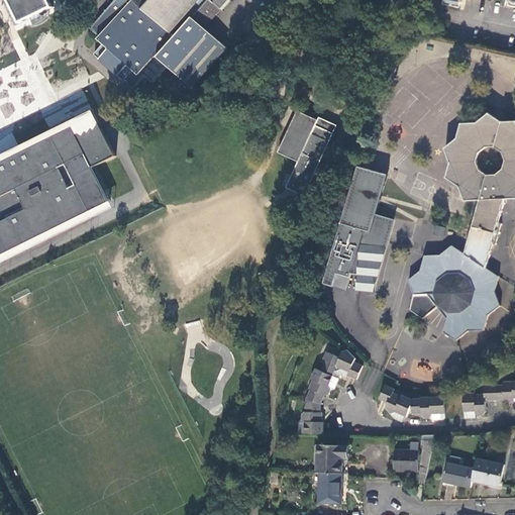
[(50,5),(47,0),(7,0),(18,22),(50,5)]
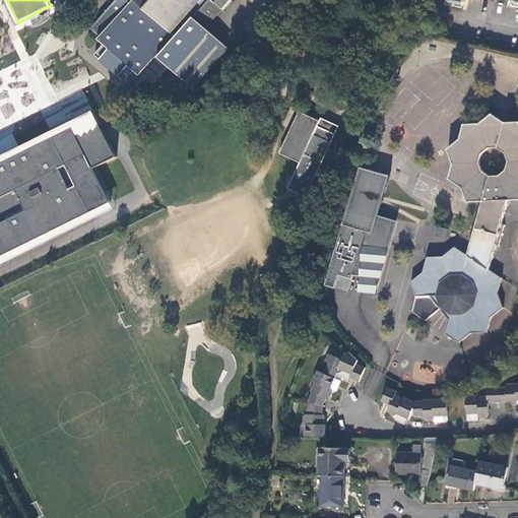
[(112,0),(88,26),(99,36),(98,37),(103,42),(92,53),(123,79),(123,78),(127,81),(126,82),(132,88),(143,75),(151,82),(167,65),(190,85),(225,47),(203,26),(227,0),(112,0)]
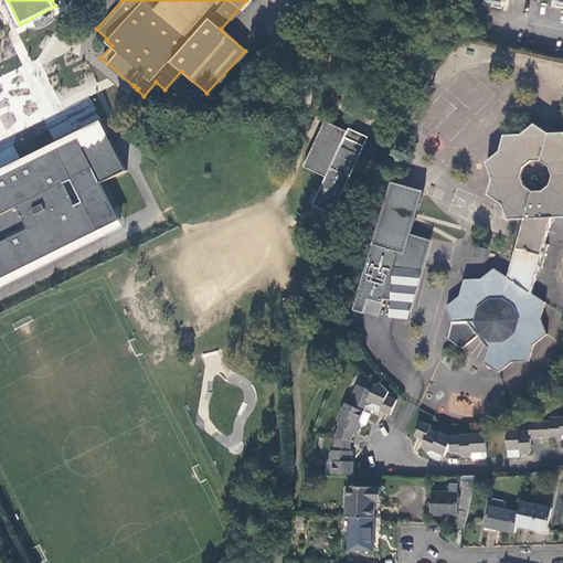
[(102,138),(106,131),(101,120),(99,118),(83,126),(0,167),(0,285),(123,225),(118,218),(97,230),(62,247),(56,235),(52,237),(57,250),(21,268),(17,254),(11,256),(17,271),(0,277),(0,240),(1,240),(0,237),(0,176),(56,148),(64,163),(84,153),(80,145),(86,141),(87,142),(86,144),(88,145),(93,138),(94,139),(93,140),(95,141),(99,135),(101,136),(99,137),(102,138)]
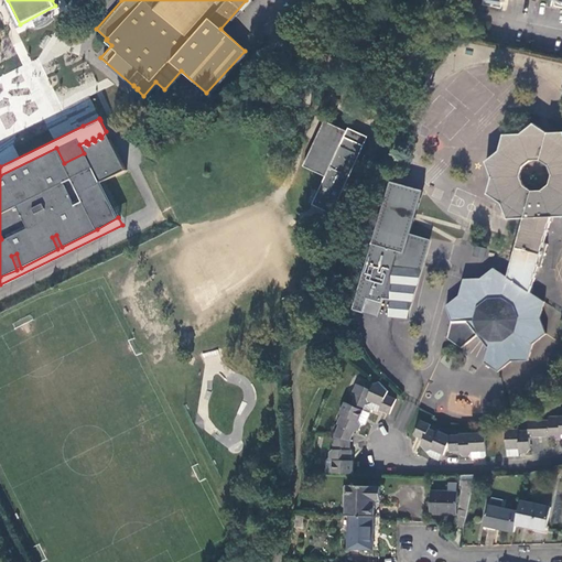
[(322,119),(301,164),(322,175),(342,184),(356,151),(338,142),(344,129),(322,119)]
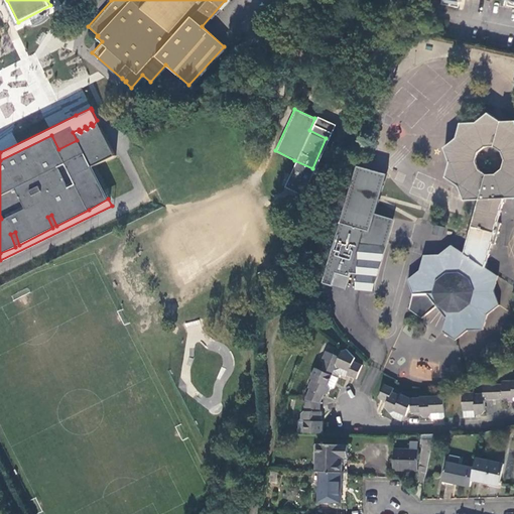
[(485,313),(497,303),(492,290),(496,274),(483,266),(502,198),(513,197),(513,120),(498,120),(485,111),(474,121),(459,121),(455,137),(442,147),(447,161),(443,175),(456,184),(462,200),(477,199),(462,253),(450,245),(437,254),(423,254),(418,269),(406,278),(412,293),(407,308),(420,316),(434,305),(444,317),(441,331),(453,339),(466,329),(481,329),(485,313)]
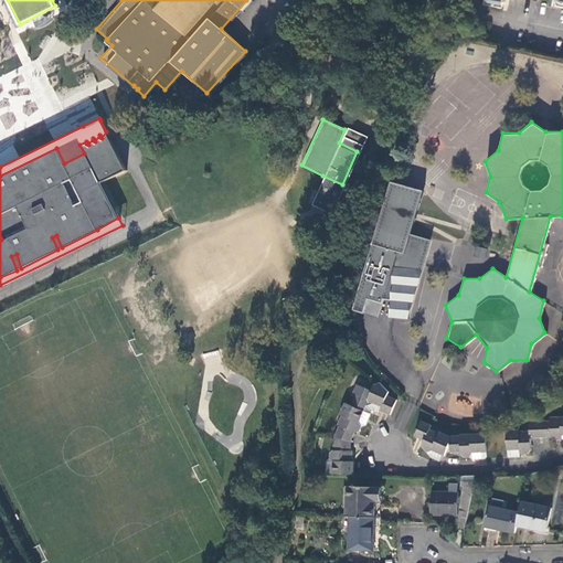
[(54,126),(43,127),(43,138),(55,136),(54,126)]
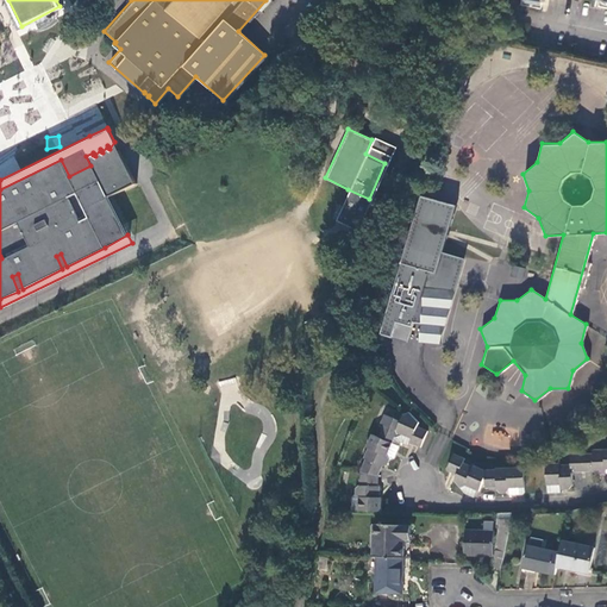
[(393,145),(373,136),(371,139),(365,154),(385,163),(393,145)]
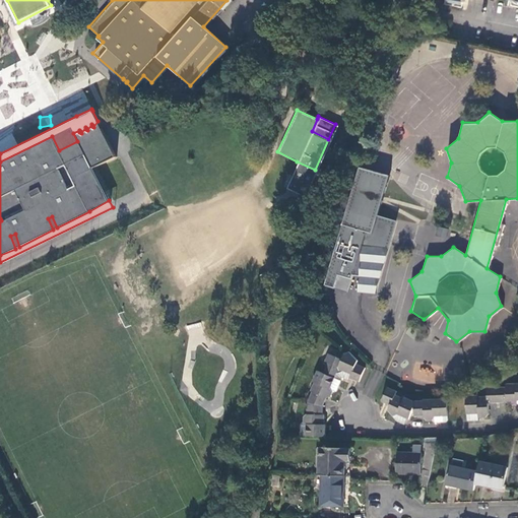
[(52,136),(0,162),(0,218),(1,220),(0,220),(0,255),(15,249),(10,236),(15,234),(19,247),(53,230),(48,218),(52,216),(57,228),(89,211),(109,200),(92,167),(115,155),(98,121),(93,127),(91,126),(92,125),(91,124),(87,130),(85,129),(86,128),(85,127),(81,133),(79,132),(80,131),(79,130),(73,133),(77,141),(59,150),(52,136)]
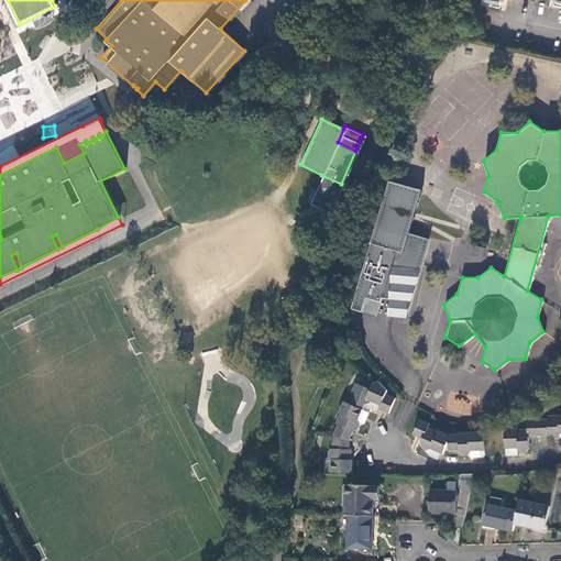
[(341,184),(321,175),(309,202),(328,211),(341,184)]
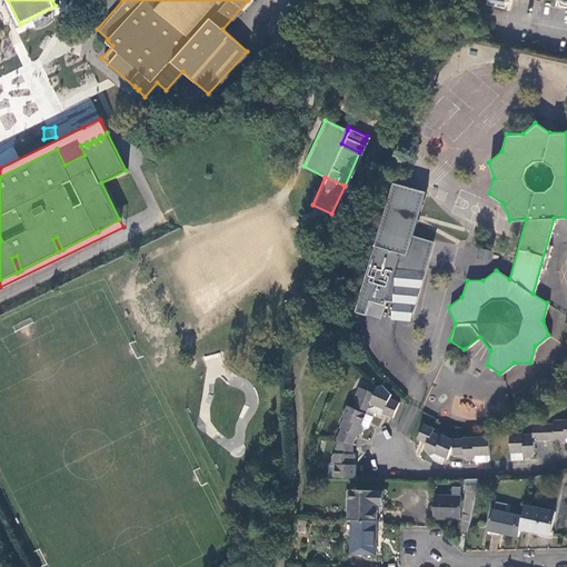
[(393,181),(391,186),(424,195),(425,191),(393,181)]
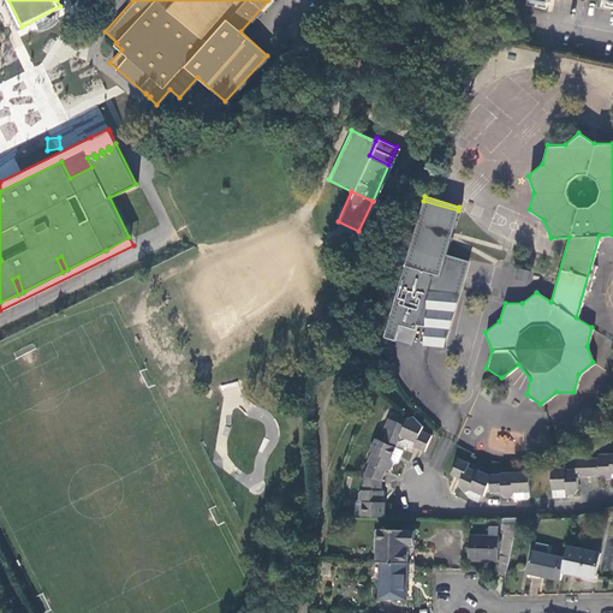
[(458,210),(423,201),(382,337),(394,340),(397,335),(399,326),(415,329),(420,313),(424,314),(422,344),(442,346),(444,345),(441,345),(442,328),(447,328),(448,310),(452,310),(453,293),(454,293),(456,292),(456,283),(454,283),(454,271),(441,267),(445,254),(458,210)]
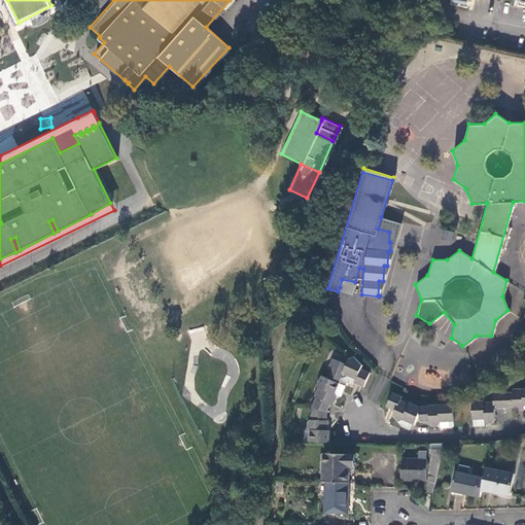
[(400,222),(381,217),(378,229),(389,232),(389,242),(390,242),(390,250),(393,251),(400,222)]
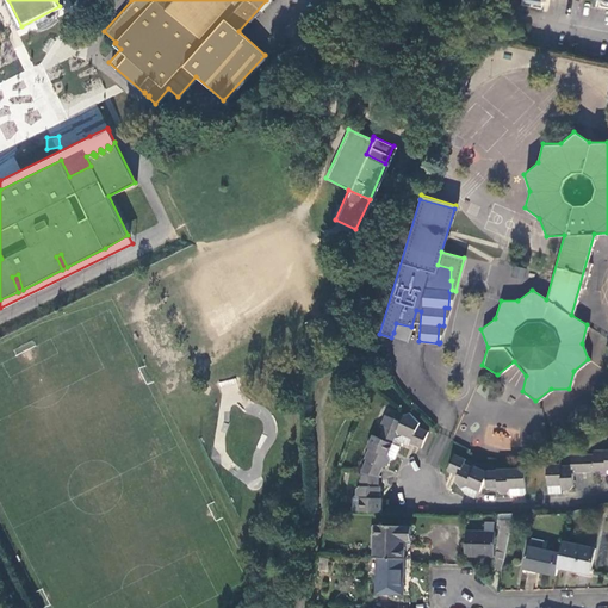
[(396,323),(394,333),(408,337),(411,327),(396,323)]
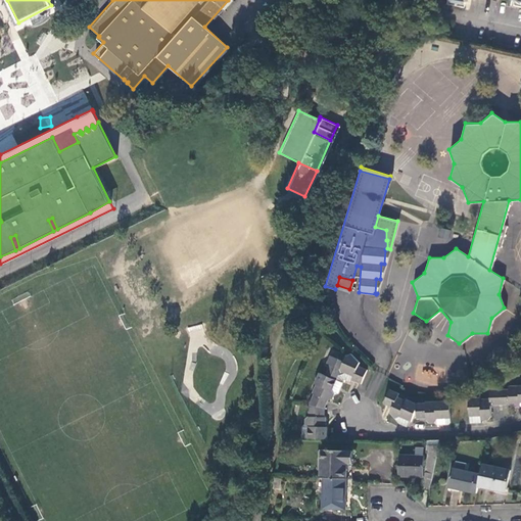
[(418,333),(412,329),(408,335),(414,339),(418,333)]
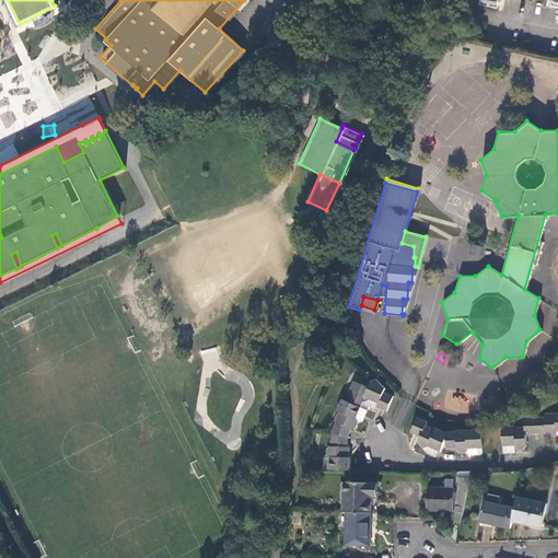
[(327,456),(328,469),(347,469),(348,456),(346,456),(346,445),(344,445),(344,434),(348,426),(351,427),(353,426),(356,419),(355,416),(349,414),(356,398),(363,394),(372,397),(370,402),(380,406),(386,391),(376,387),(379,383),(370,375),(364,376),(361,384),(347,379),(343,388),(346,391),(343,398),(336,396),(332,407),(333,408),(329,418),(332,419),(327,432),(327,444),(325,445),(321,449),(321,453),(324,456),(327,456)]
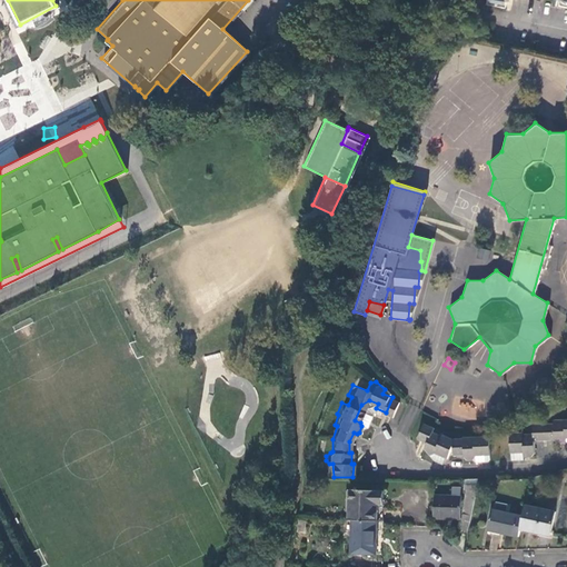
[(376,410),(376,408),(378,404),(369,400),(361,405),(355,420),(360,423),(362,421),(368,408),(376,410)]
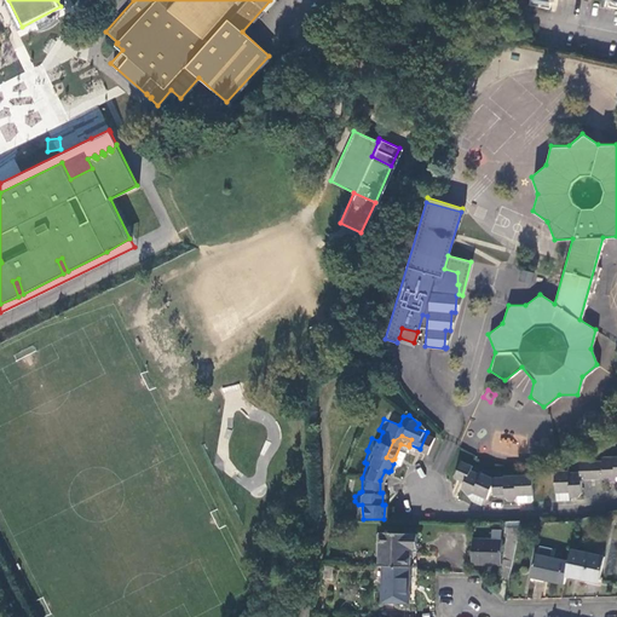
[(554,468),(555,490),(569,490),(569,494),(578,494),(581,490),(580,478),(603,477),(606,479),(615,479),(615,474),(616,474),(616,453),(601,454),(601,457),(578,459),(578,468),(568,470),(568,467),(554,468)]
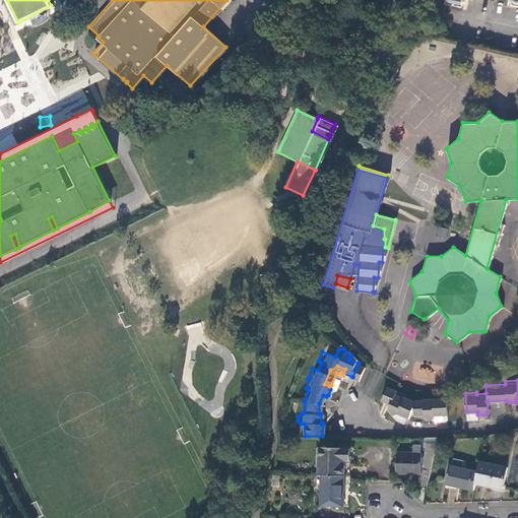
[(387,388),(381,401),(389,405),(387,410),(392,415),(395,413),(405,417),(407,418),(412,406),(413,414),(423,414),(424,415),(425,419),(432,418),(434,416),(434,415),(447,414),(446,401),(443,398),(422,399),(422,400),(411,400),(402,396),(402,398),(394,394),(395,391),(387,388)]
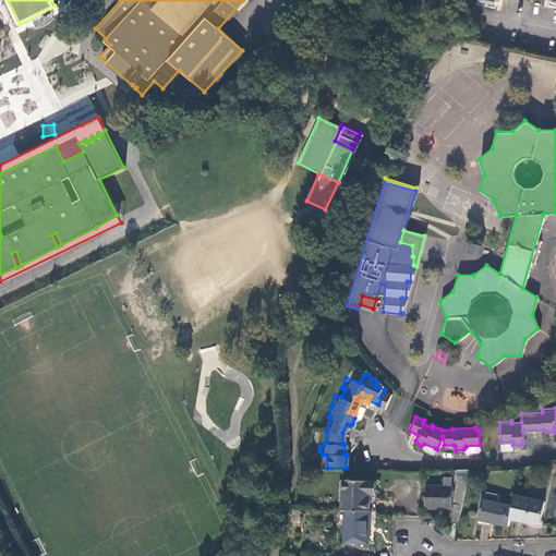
[(433,455),(435,448),(424,444),(421,446),(424,451),(433,455)]
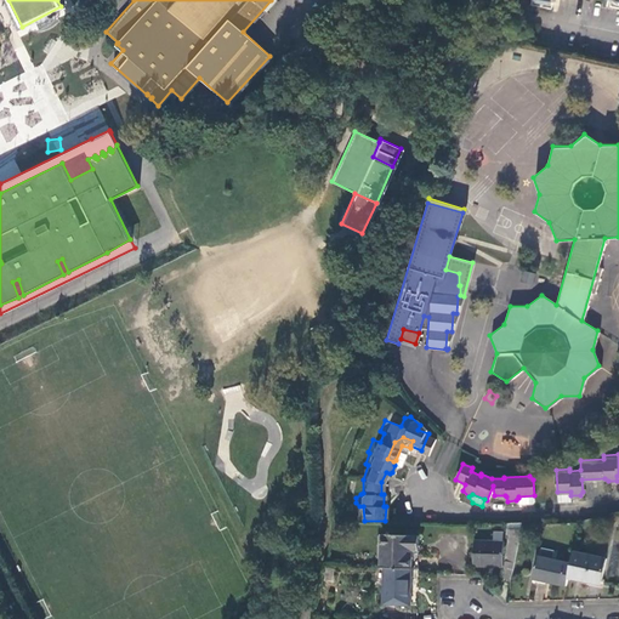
[(499,579),(509,581),(520,522),(501,523),(501,529),(505,528),(504,533),(506,533),(499,579)]
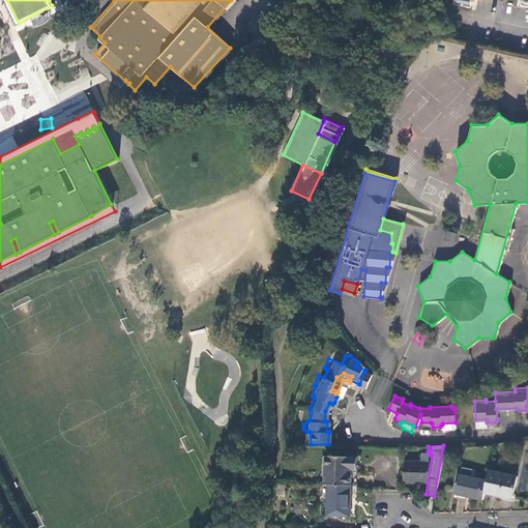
[(324,455),(322,482),(326,482),(349,484),(350,469),(354,469),(355,457),(324,455)]
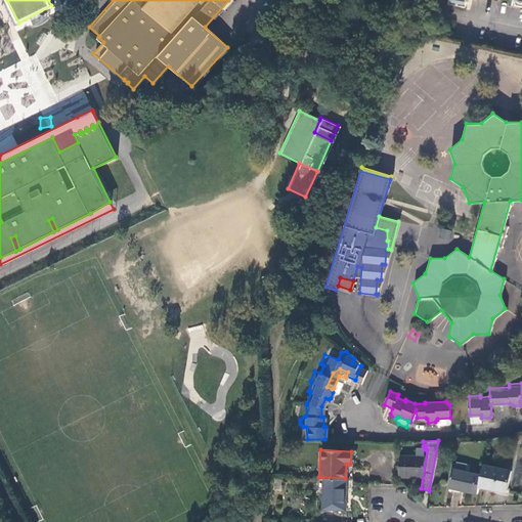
[(423,455),(398,454),(397,476),(422,477),(423,455)]
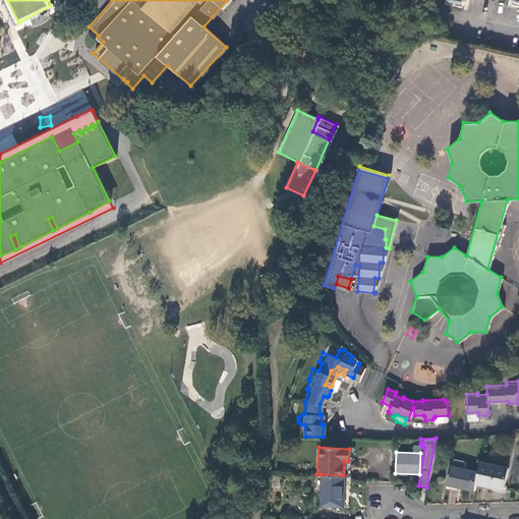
[(506,467),(478,462),(476,471),(474,483),(502,489),(506,467)]
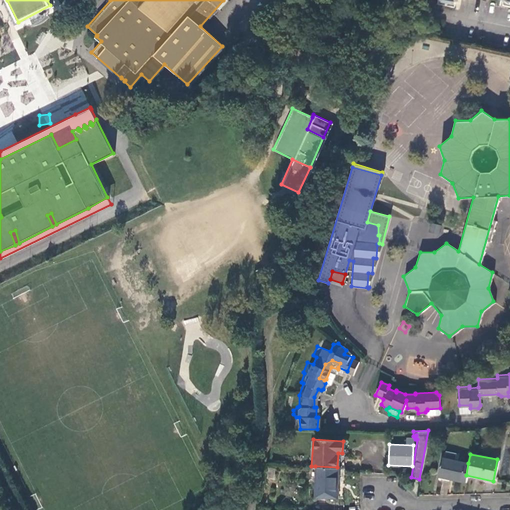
[(437,476),(464,482),(466,475),(468,463),(440,457),(437,476)]
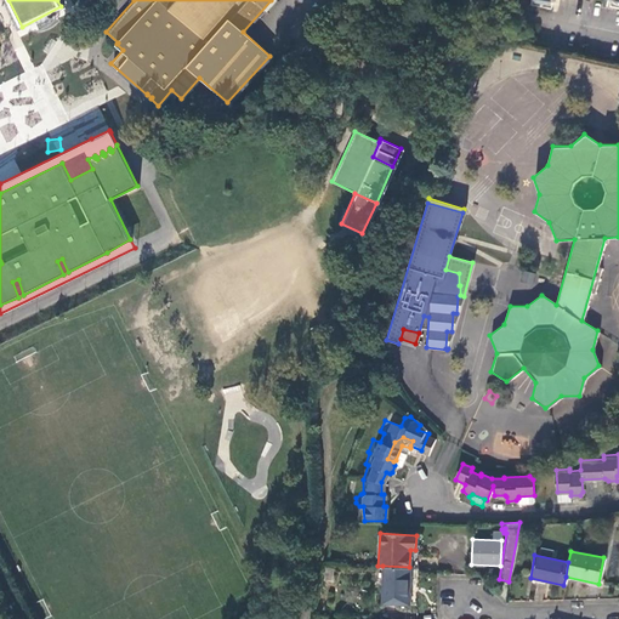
[(408,605),(409,567),(382,566),(381,602),(408,605)]
